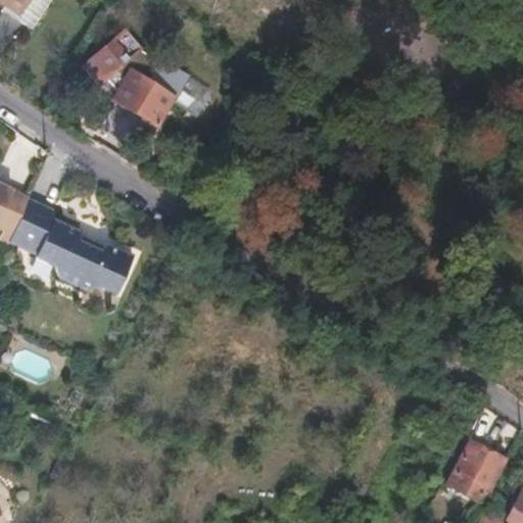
[(21,0),(14,11),(2,3),(0,7),(27,26),(44,0),(21,0)]
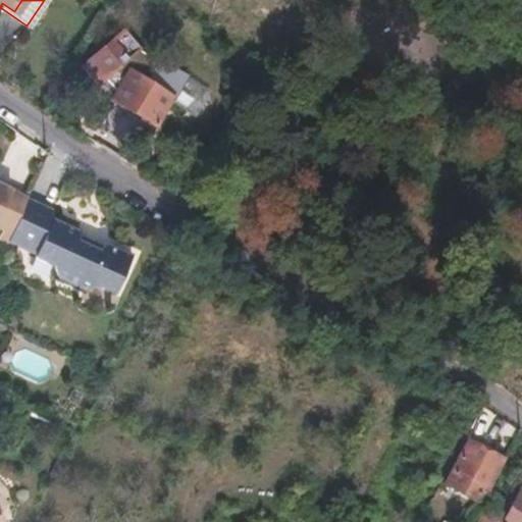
[(0,0),(0,1),(2,3),(14,11),(21,0),(0,0)]
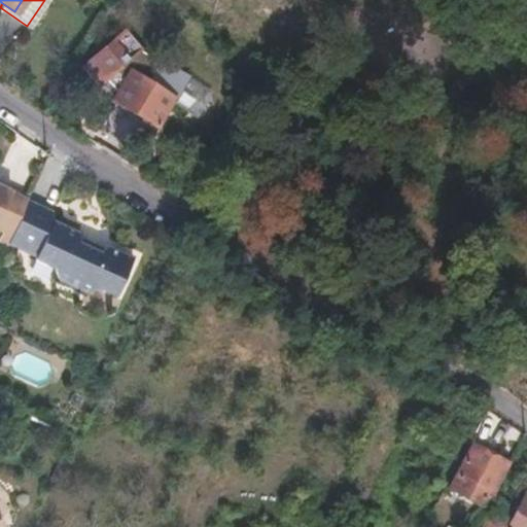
[(99,86),(106,81),(117,93),(112,100),(129,111),(116,130),(137,142),(148,124),(153,128),(177,90),(140,65),(139,66),(130,61),(143,50),(127,31),(83,67),(99,86)]
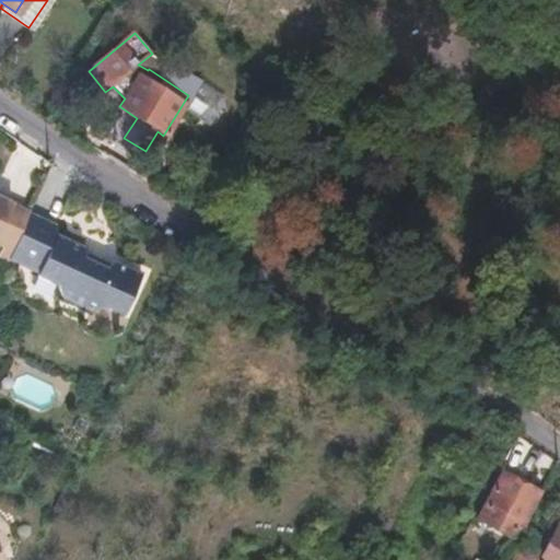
[(33,208),(1,195),(0,196),(0,243),(6,246),(14,249),(32,211),(33,208)]
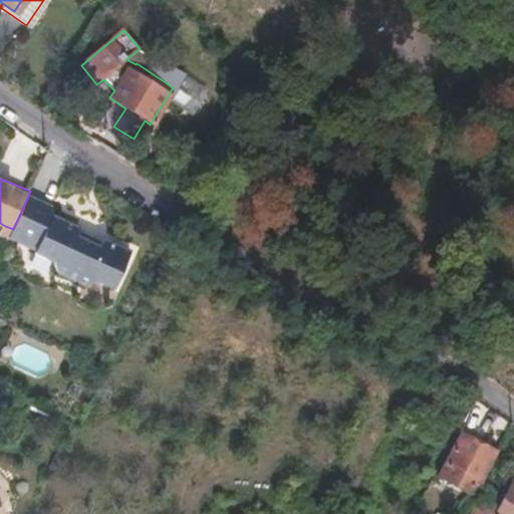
[(13,229),(9,238),(37,252),(36,254),(54,263),(58,275),(85,288),(98,284),(116,293),(135,255),(107,242),(99,248),(79,238),(78,228),(54,216),(53,206),(29,194),(13,229)]
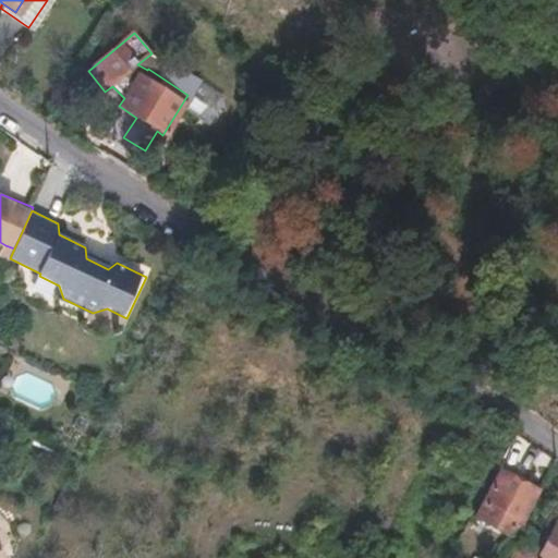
[(14,249),(5,245),(1,255),(10,258),(14,249)]
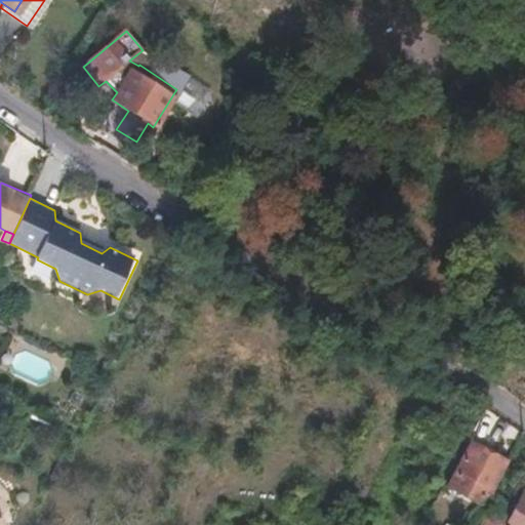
[(506,461),(472,444),(455,475),(488,491),(506,461)]
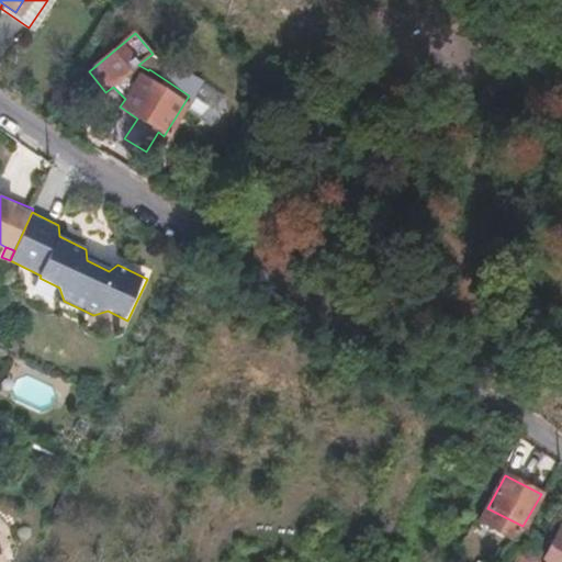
[(561,561),(561,527),(548,558),(557,561),(561,561)]
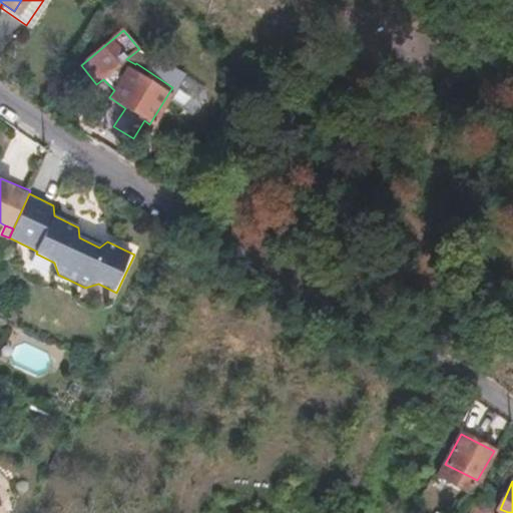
[(492,512),(474,504),(469,512),(492,512)]
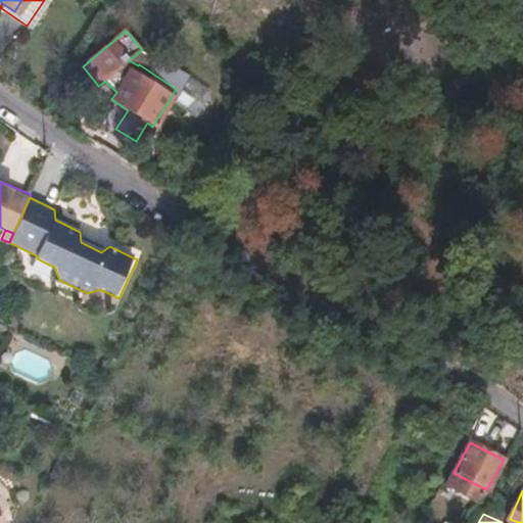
All buildings are outlined.
